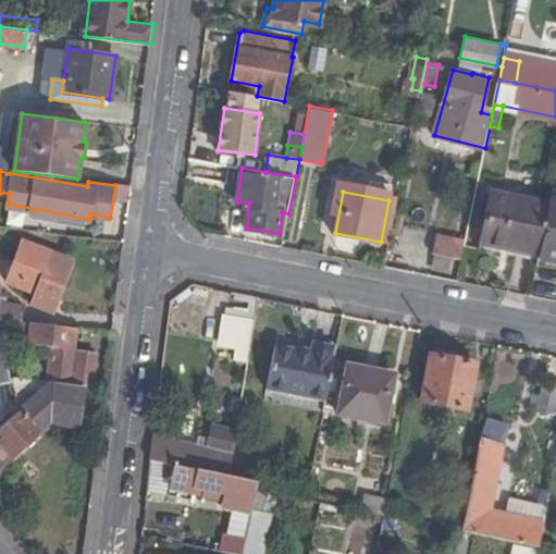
[(541,248),(550,204),(491,192),(481,242),(513,248),(514,243),(541,248)]
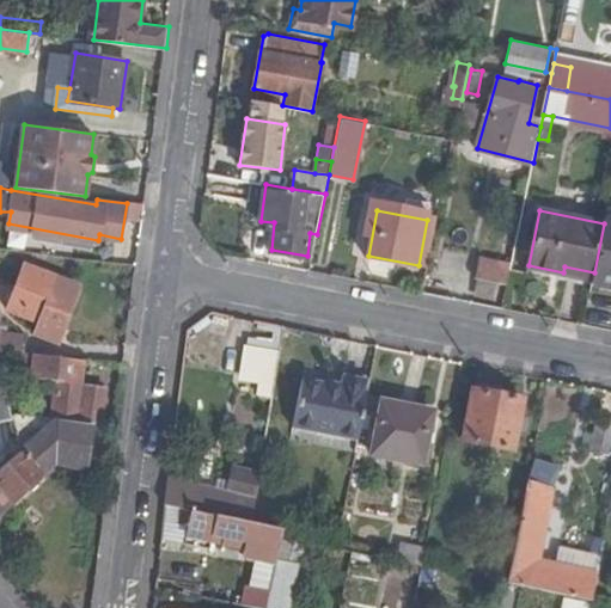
[(610,217),(605,217),(604,223),(594,272),(592,281),(610,284),(610,217)]
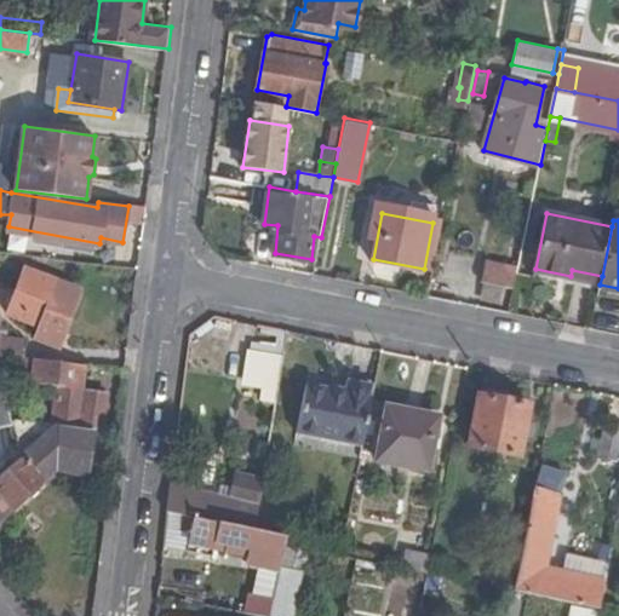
[(516,287),(520,268),(486,260),(482,281),(516,287)]
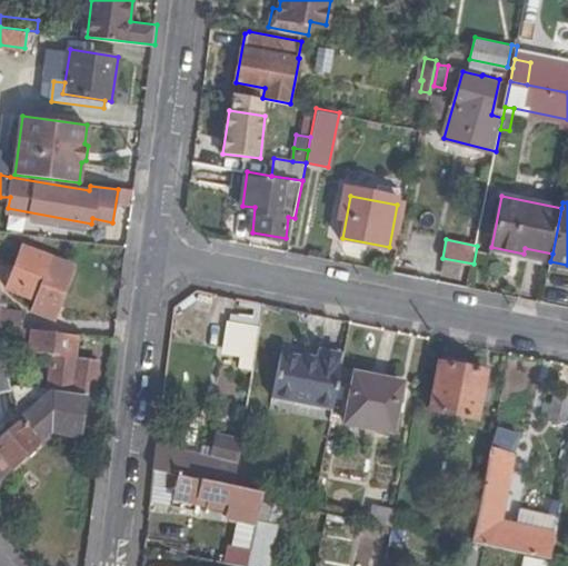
[(55,317),(75,264),(23,245),(8,287),(37,298),(32,308),(55,317)]
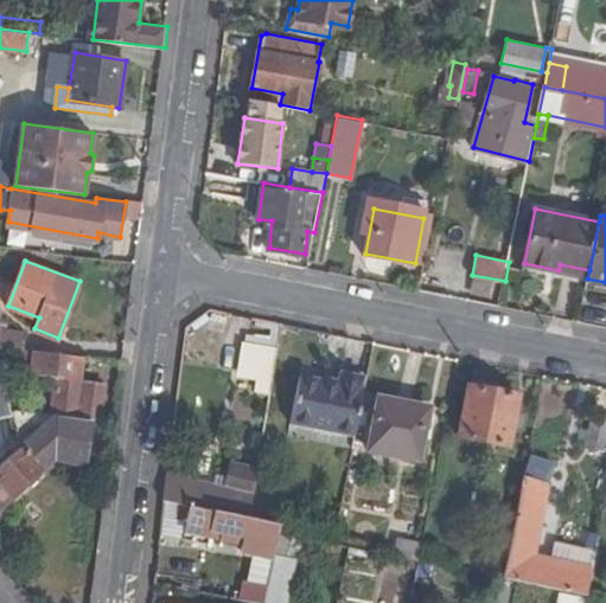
[(587,282),(587,278),(589,270),(560,264),(559,270),(557,276),(587,282)]
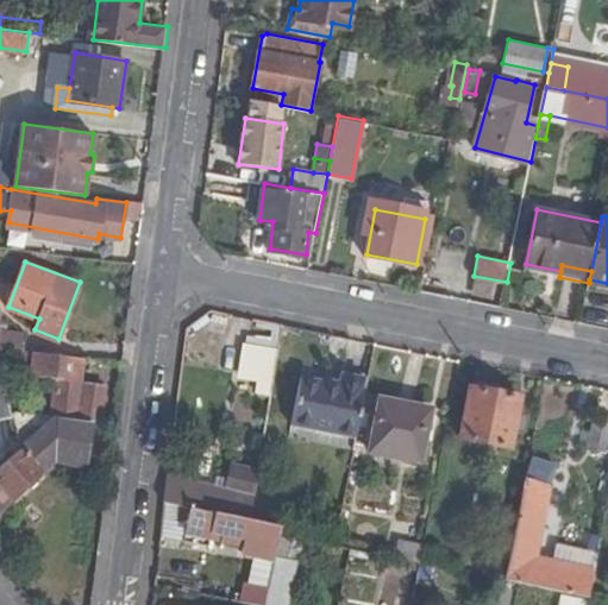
[(0,328),(0,346),(20,350),(22,331),(0,328)]
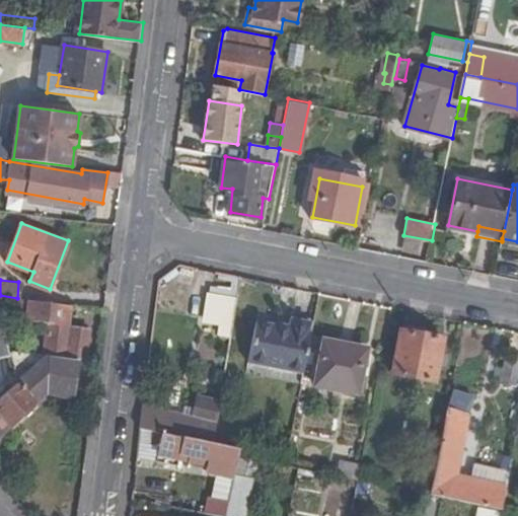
[(220,326),(232,327),(237,298),(210,294),(205,323),(220,326)]
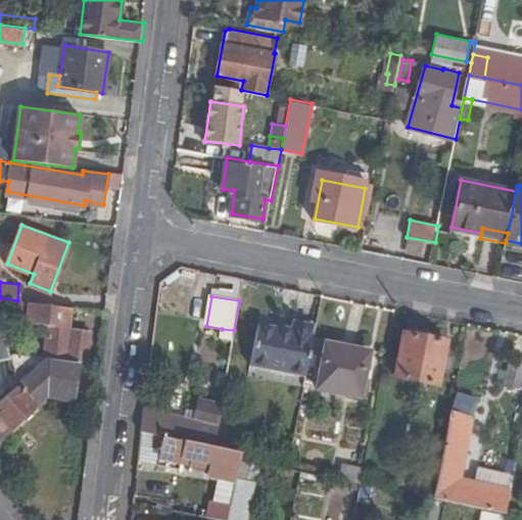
[(78,362),(86,363),(88,335),(69,333),(72,306),(17,300),(0,297),(0,306),(2,317),(49,324),(44,358),(78,362)]
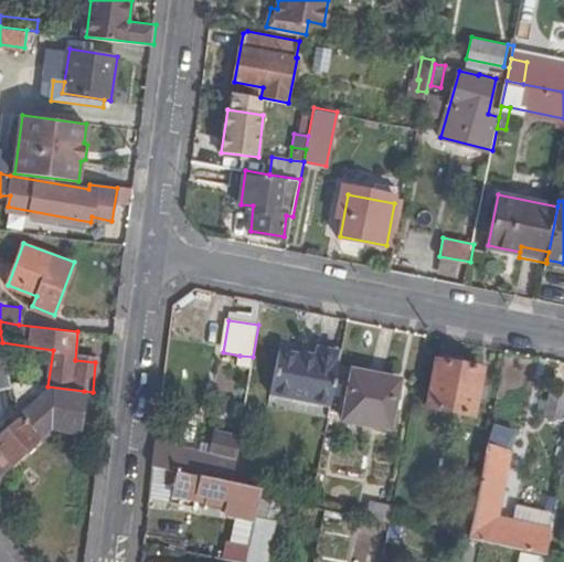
[(0,390),(12,388),(12,383),(2,342),(0,331),(0,390)]
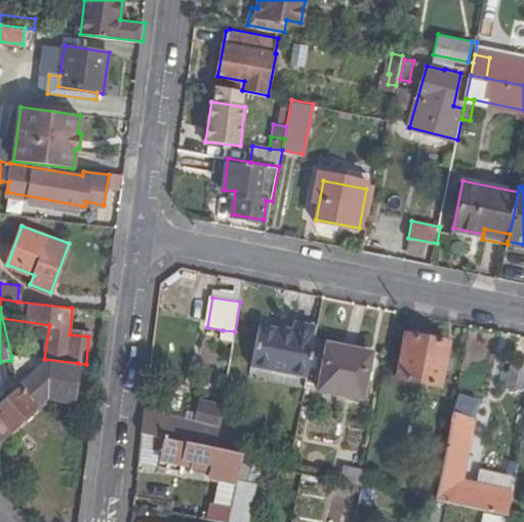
[(252,364),(308,375),(316,334),(314,334),(316,324),(295,321),(293,330),(259,324),(252,364)]
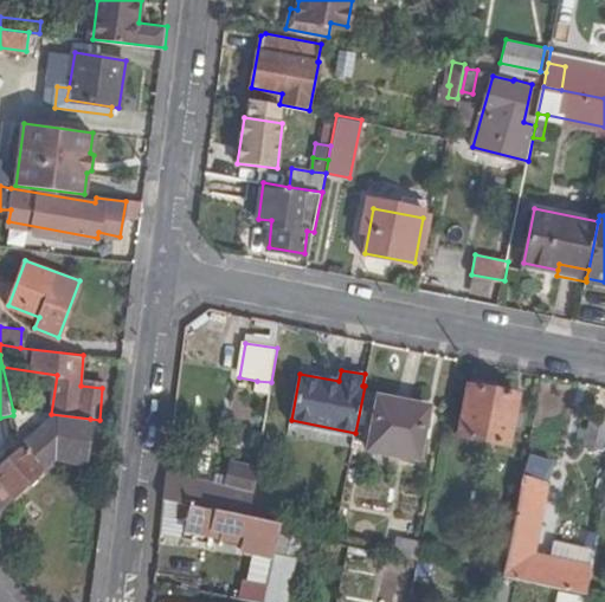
[(255,394),(269,396),(271,382),(257,381),(255,394)]
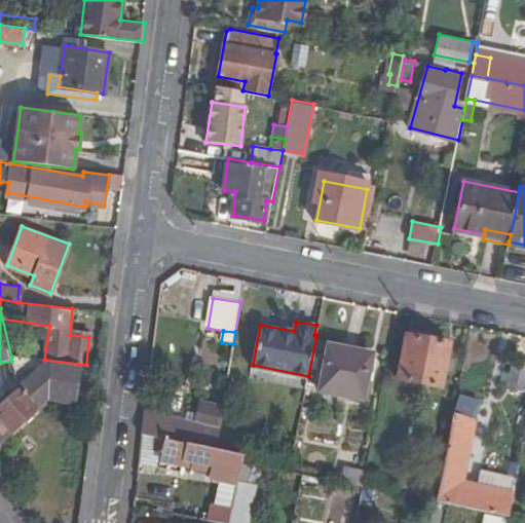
[(442,385),(450,340),(408,332),(400,377),(442,385)]
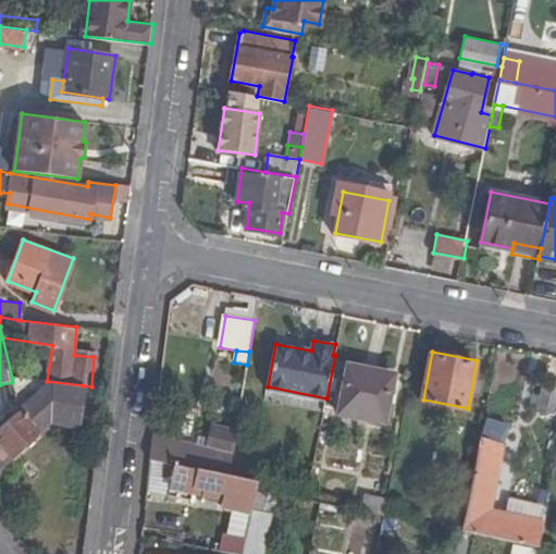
[(385,421),(395,372),(349,364),(341,413),(385,421)]
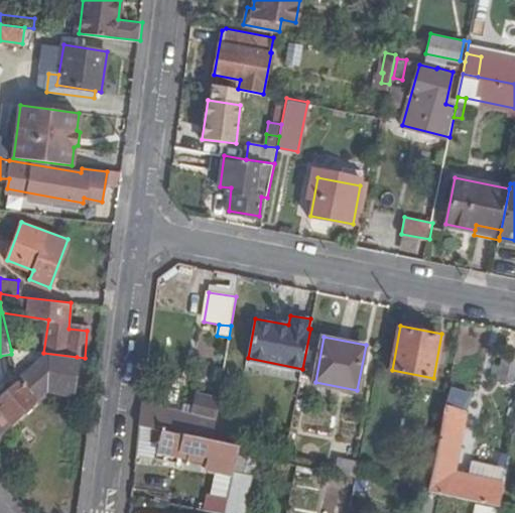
[(514,350),(505,349),(499,379),(514,382),(514,350)]
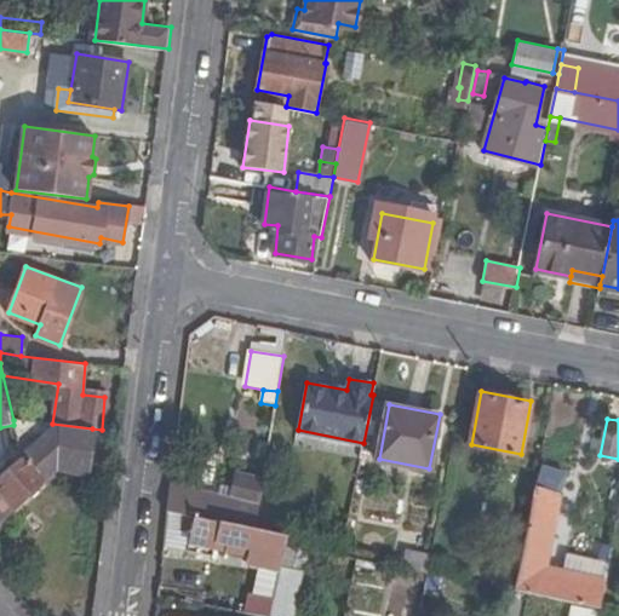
[(21,455),(0,473),(0,516),(56,467),(86,471),(92,429),(52,424),(13,420),(13,425),(21,455)]
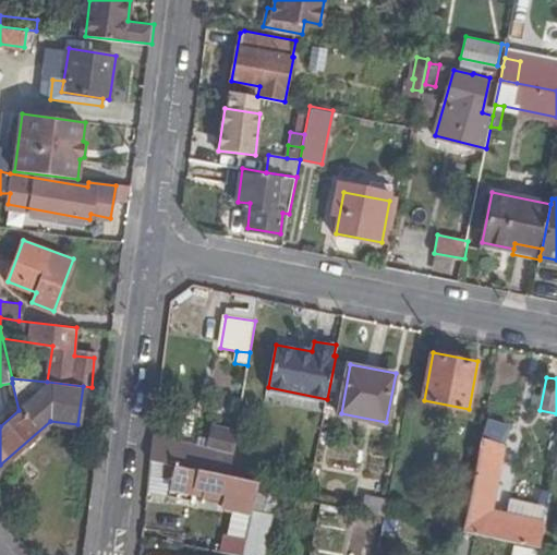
[(154,433),(150,459),(165,462),(230,475),(238,430),(212,425),(209,435),(207,446),(196,444),(154,433)]
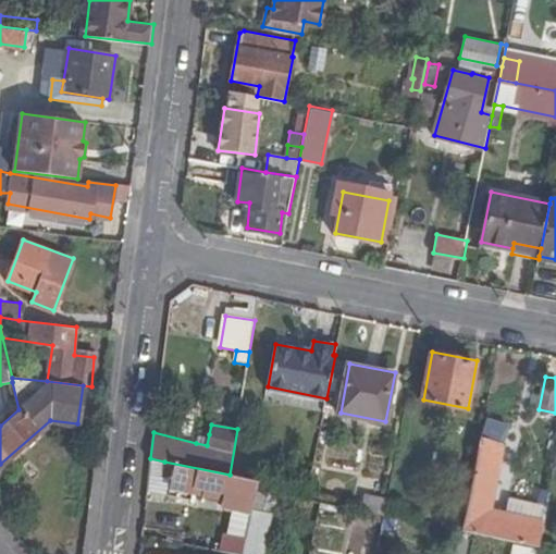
[(198,432),(196,443),(207,445),(209,434),(198,432)]
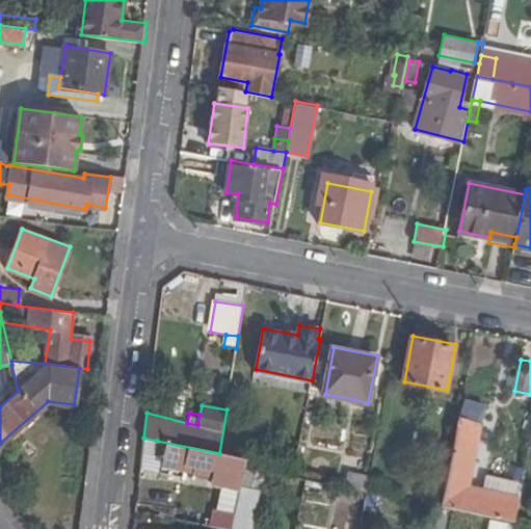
[(458,421),(443,505),(456,507),(516,520),(522,497),(469,486),(477,444),(472,443),(475,425),(458,421)]
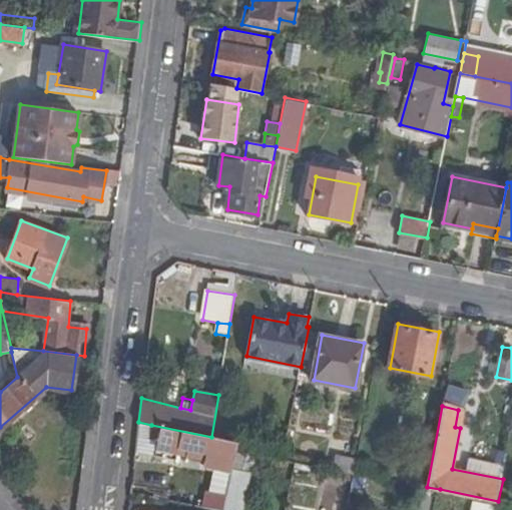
[(220,466),(232,469),(237,442),(211,437),(151,425),(148,436),(156,438),(152,452),(172,457),(174,449),(206,456),(204,464),(219,467),(220,466)]
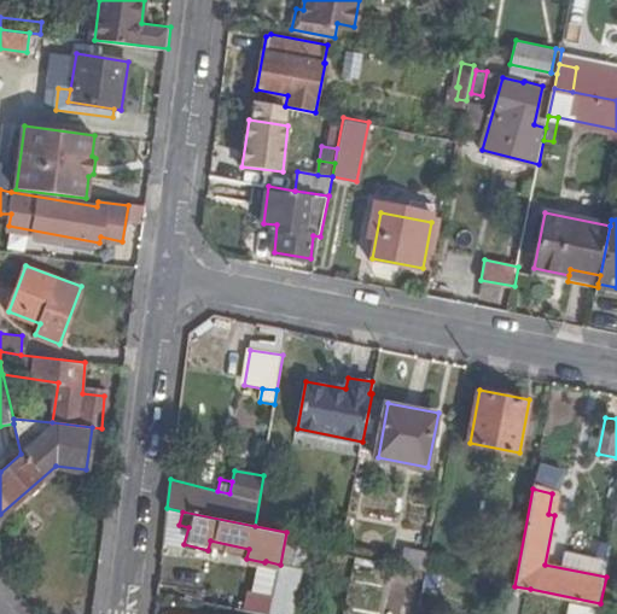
[(406,545),(402,562),(426,567),(429,550),(406,545)]
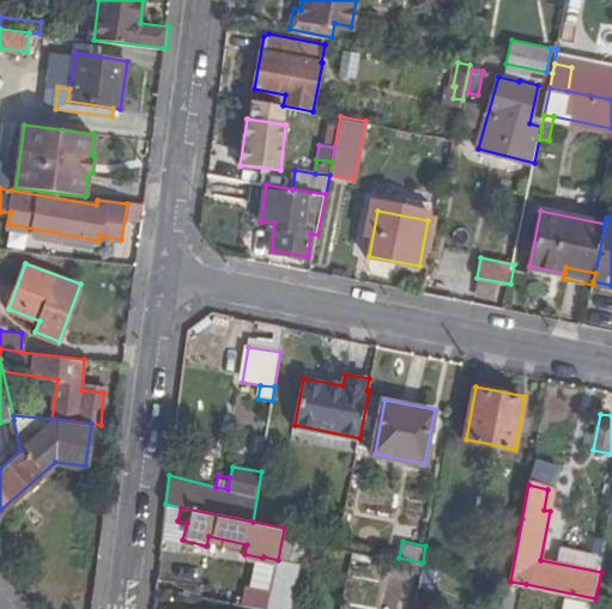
[(601,572),(595,598),(611,601),(611,566),(603,565),(601,572)]
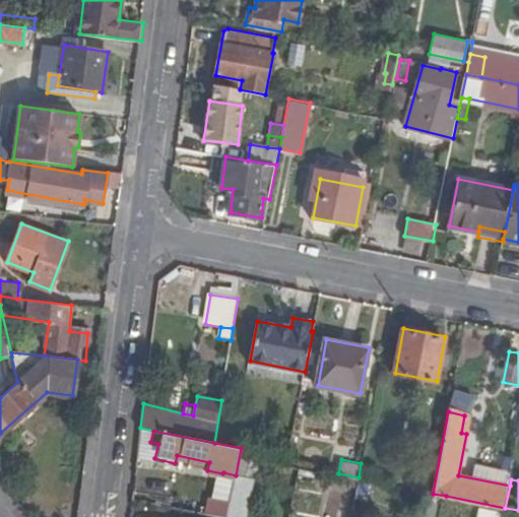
[(228,516),(230,501),(217,499),(214,514),(228,516)]
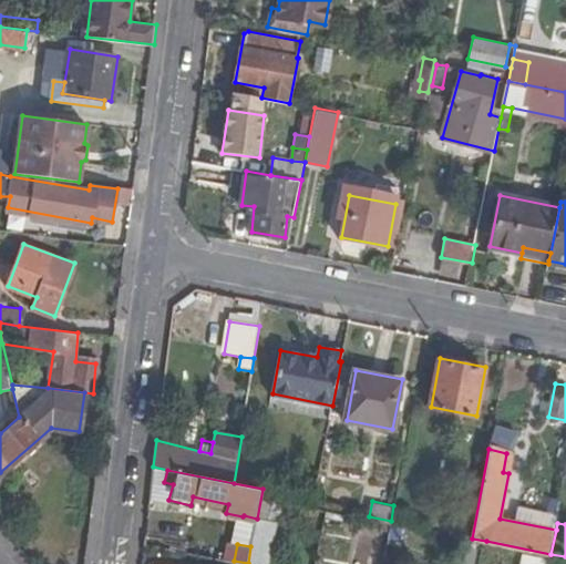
[(250,546),(248,563),(249,563),(261,563),(265,547),(251,545),(250,546)]
